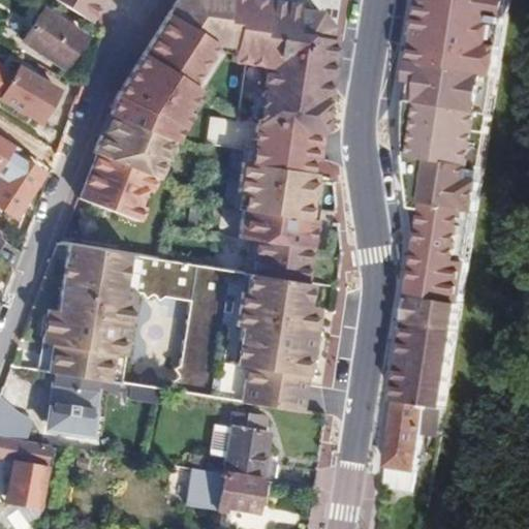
[(52,0),(88,23),(101,0),(52,0)]
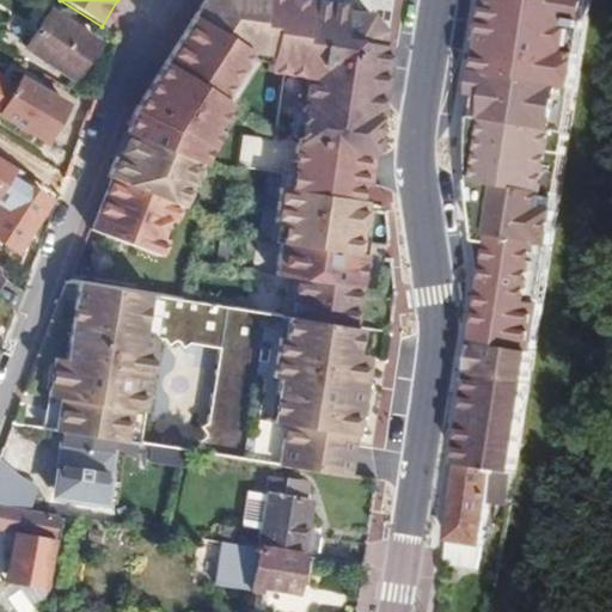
[(343,10),(343,4),(322,0),(201,0),(129,114),(123,133),(124,134),(116,157),(114,155),(105,178),(109,179),(87,231),(155,257),(191,163),(195,164),(202,147),(210,133),(204,128),(220,102),(213,97),(242,53),(262,55),(259,72),(301,78),(280,189),(270,187),(265,222),(274,224),(267,274),(287,277),(281,316),(287,316),(356,326),(366,254),(359,252),(389,46),(383,44),(384,31),(372,14),(343,10)]
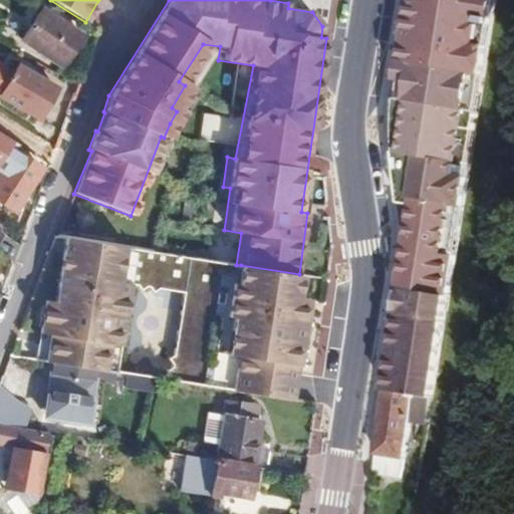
[(408,255),(403,289),(449,296),(468,177),(457,176),(464,129),(475,130),(478,111),(467,109),(470,90),(481,92),(496,0),(414,0),(400,98),(403,138),(408,255)]
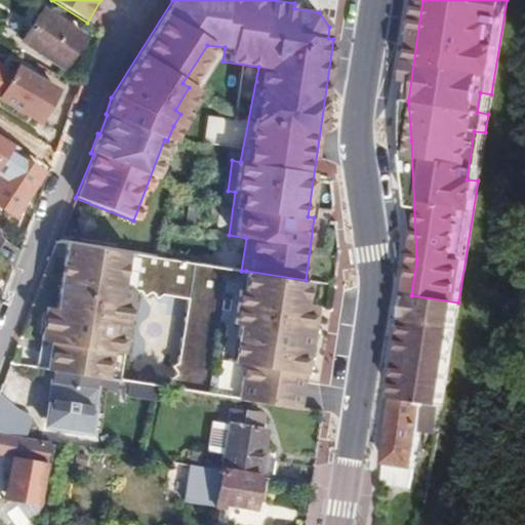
[(62,68),(83,36),(43,9),(23,40),(62,68)]
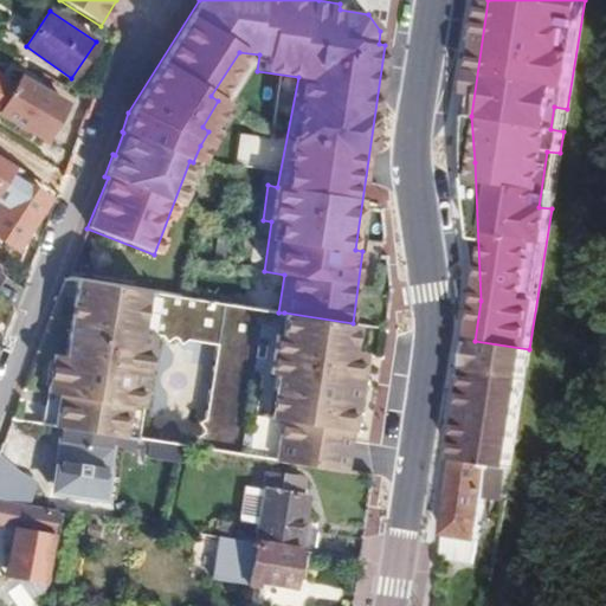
[(45,139),(65,103),(20,77),(1,114),(45,139)]
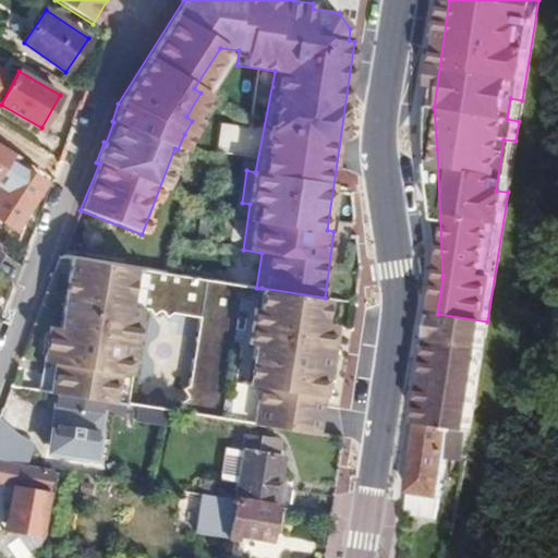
[(519,121),(522,100),(510,98),(507,119),(519,121)]
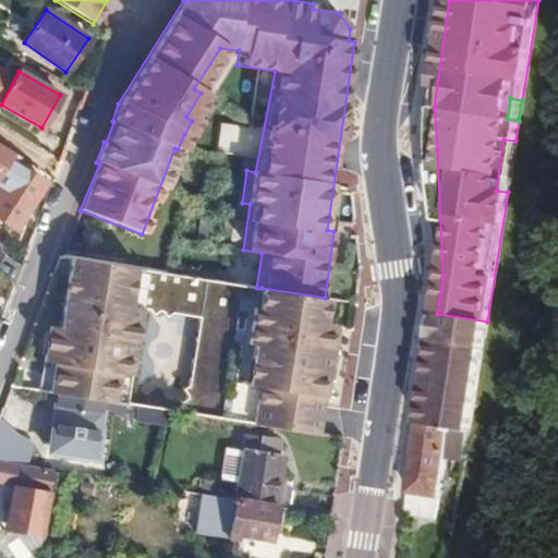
[(504,140),(496,191),(508,192),(516,141),(504,140)]
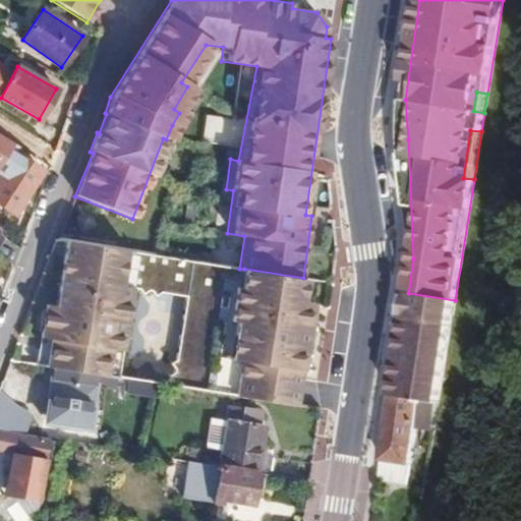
[(0,204),(14,213),(42,171),(13,153),(0,174),(0,204)]
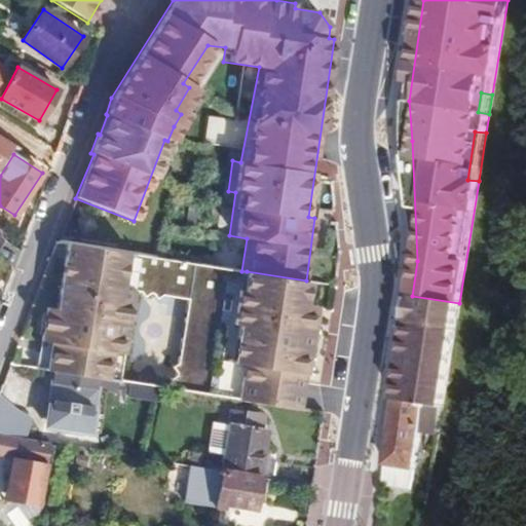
[(125,290),(130,254),(63,243),(53,309),(43,307),(34,368),(115,381),(129,290),(125,290)]
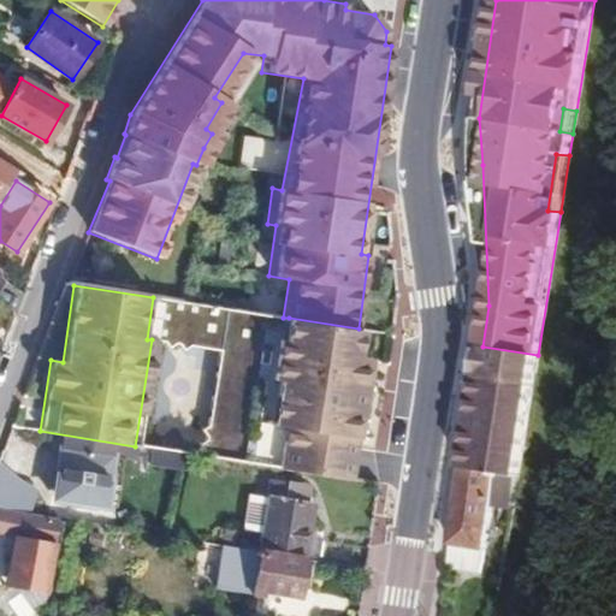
[(178,307),(173,343),(221,350),(226,314),(178,307)]
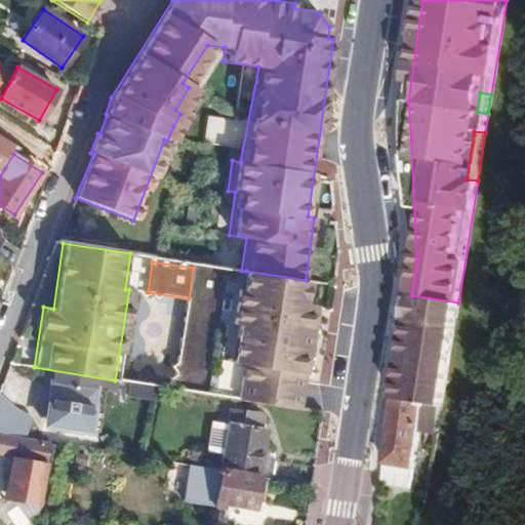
[(314,305),(304,303),(308,281),(306,280),(246,271),(243,290),(237,289),(232,324),(238,325),(227,398),(297,408),(314,305)]
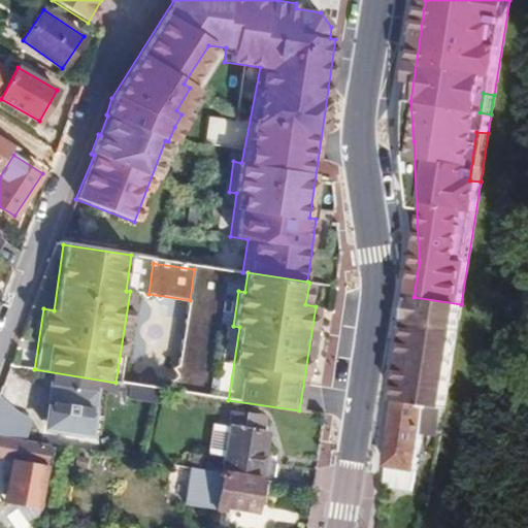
[(398,402),(446,408),(461,304),(414,297),(398,402)]
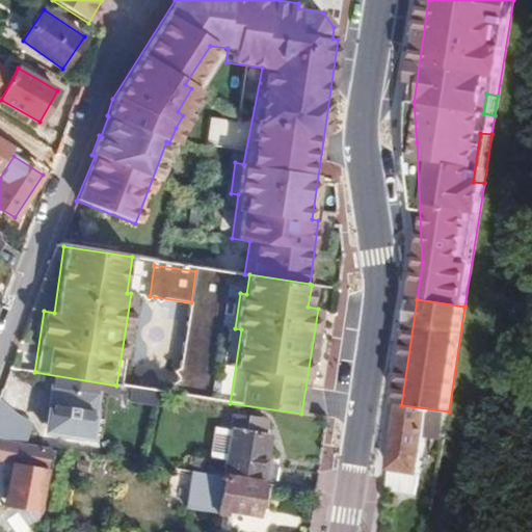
[(57,389),(54,409),(51,429),(85,434),(91,394),(57,389)]
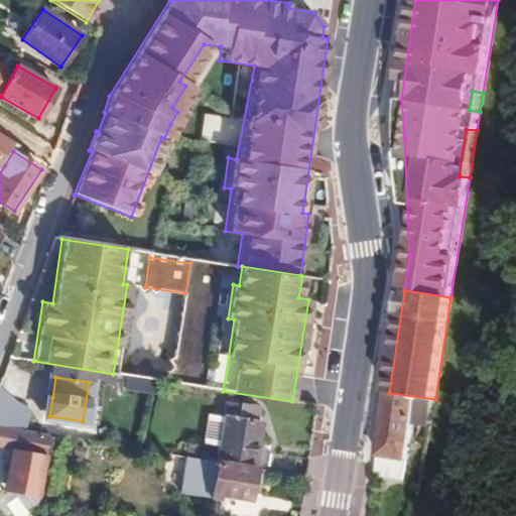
[(414,424),(431,426),(435,399),(389,393),(380,456),(407,460),(414,424)]
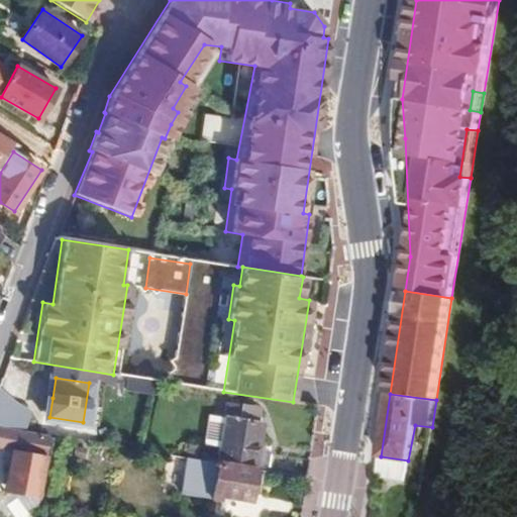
[(49,417),(53,398),(44,397),(41,415),(49,417)]
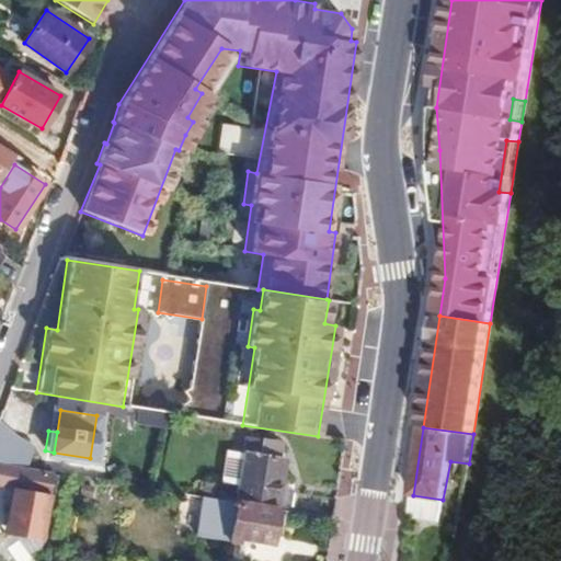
[(276,508),(290,511),(293,490),(281,488),(284,458),(277,458),(279,442),(245,436),(243,450),(227,447),(221,481),(238,483),(236,492),(235,502),(276,508)]
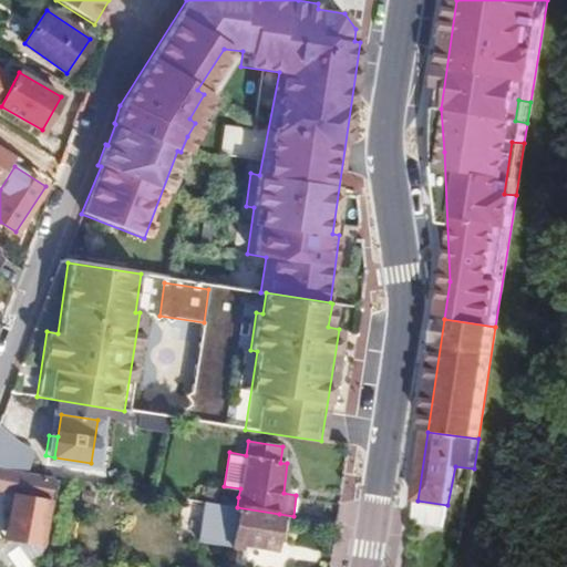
[(42,537),(52,478),(0,468),(0,490),(18,493),(9,532),(42,537)]
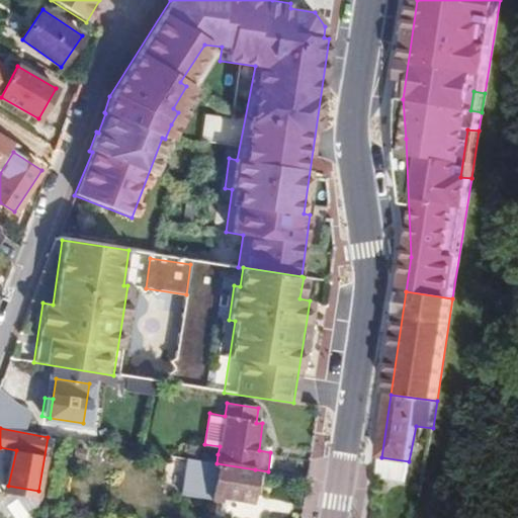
[(381,457),(378,478),(406,482),(409,461),(381,457)]
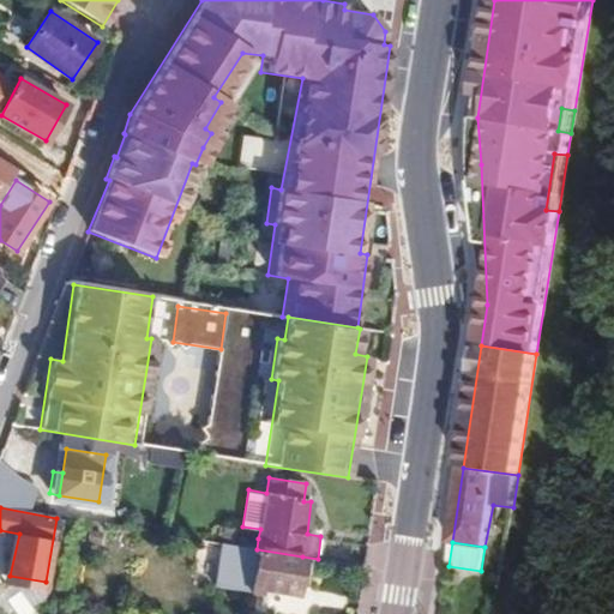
[(296,594),(302,557),(257,549),(232,545),(223,543),(216,588),(262,595),(263,588),(270,589),(296,594)]
